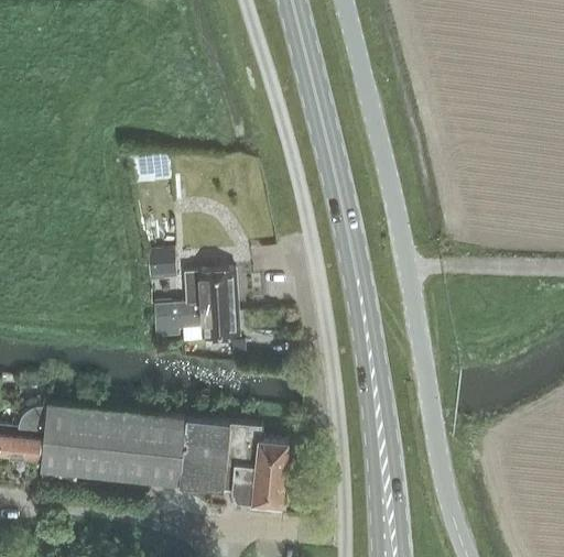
[(127,159),(131,186),(172,184),(170,157),(149,156),(127,159)]
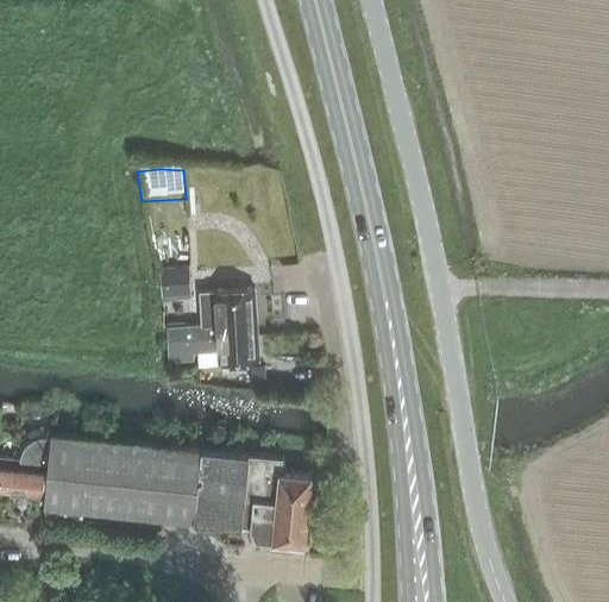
[(163,308),(193,306),(190,286),(161,288),(163,308)]
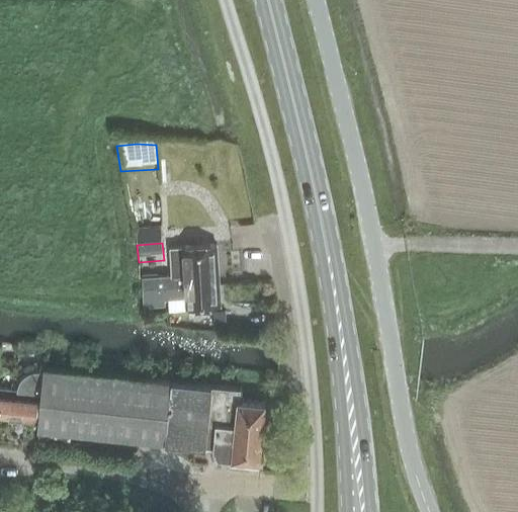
[(169,252),(170,281),(142,283),(143,293),(218,288),(214,249),(169,252)]
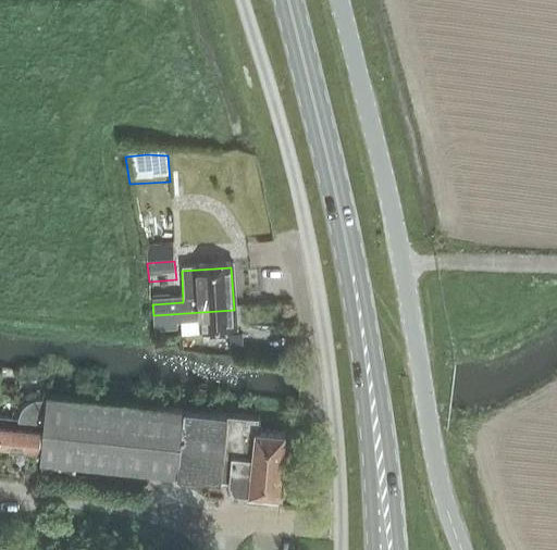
[(177,333),(177,326),(199,324),(200,336),(236,334),(234,310),(153,315),(155,334),(177,333)]
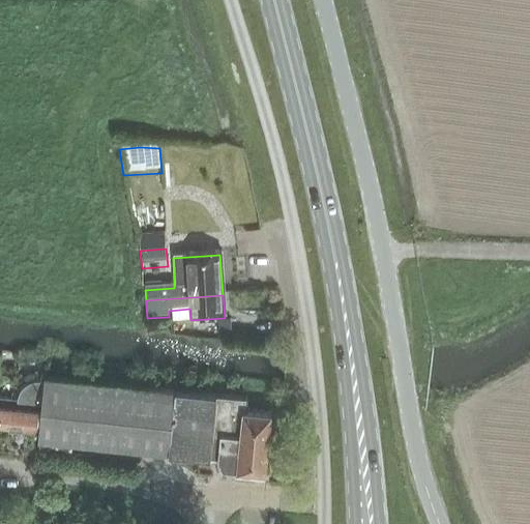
[(231,342),(230,324),(217,325),(219,342),(231,342)]
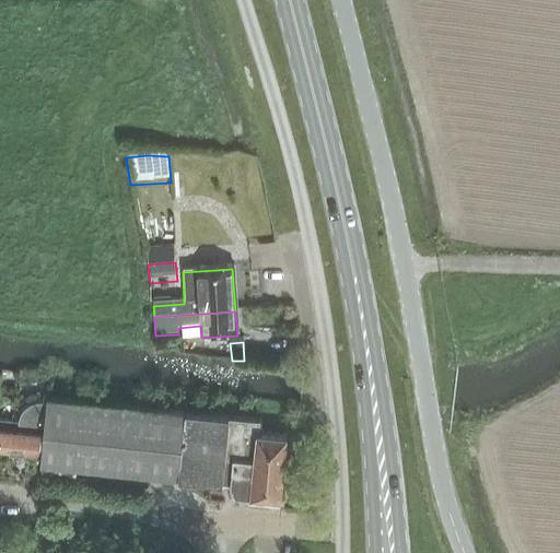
[(280,504),(287,438),(257,435),(258,424),(185,416),(46,403),(39,470),(178,484),(230,490),(230,491),(235,499),(280,504)]
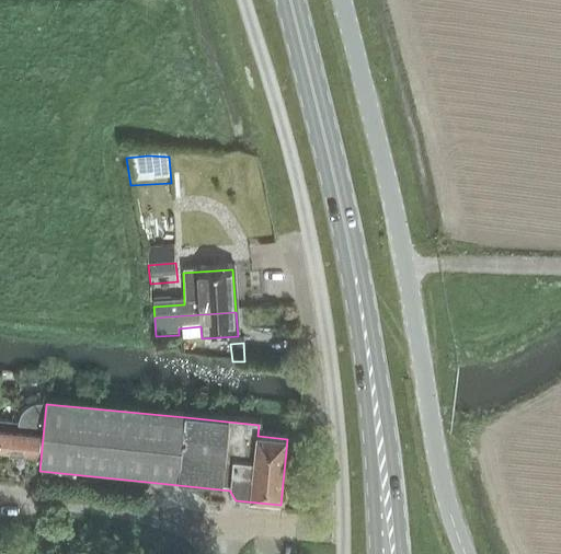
[(20,423),(19,427),(0,425),(0,457),(39,462),(45,407),(42,406),(37,407),(34,408),(30,410),(26,413),(24,415),(22,418),(20,423)]
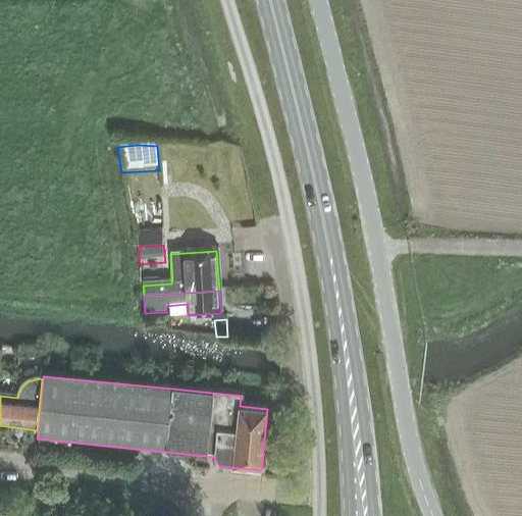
[(69,451),(70,442),(39,439),(38,447),(69,451)]
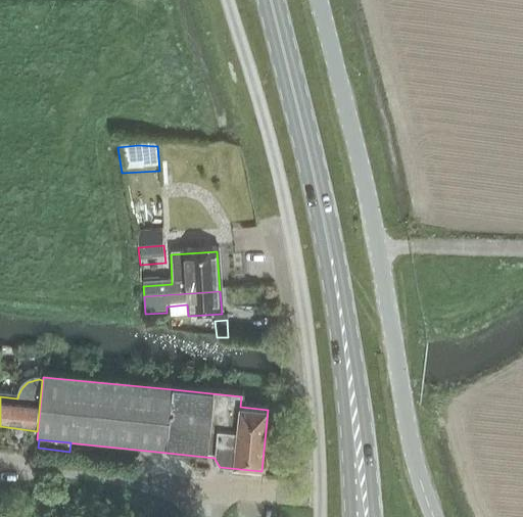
[(25,444),(22,456),(34,457),(35,447),(25,444)]
